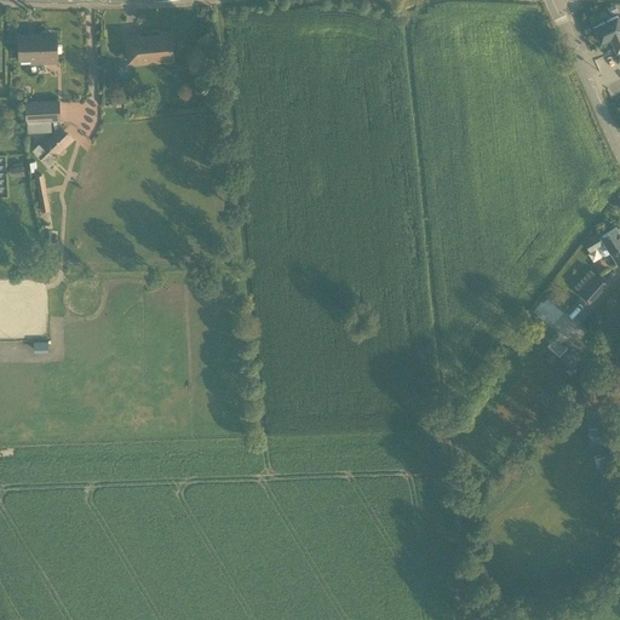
[(615,5),(608,9),(610,15),(618,12),(615,5)]
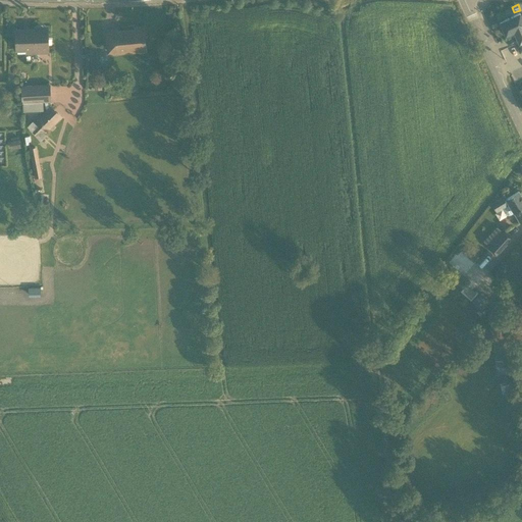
[(519,43),(521,41),(521,18),(519,13),(500,21),(506,35),(514,31),(519,43)]
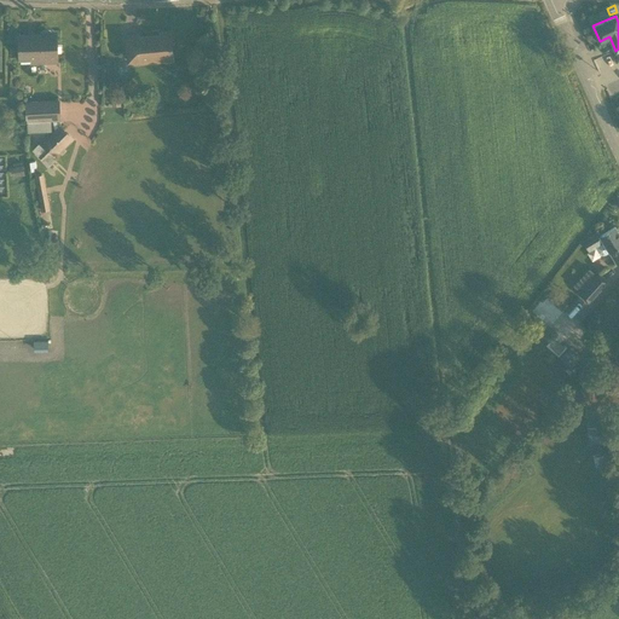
[(173,41),(172,32),(160,33),(160,35),(139,38),(139,35),(126,36),(127,48),(128,59),(136,58),(136,63),(163,59),(163,64),(174,63),(172,41),(173,41)]
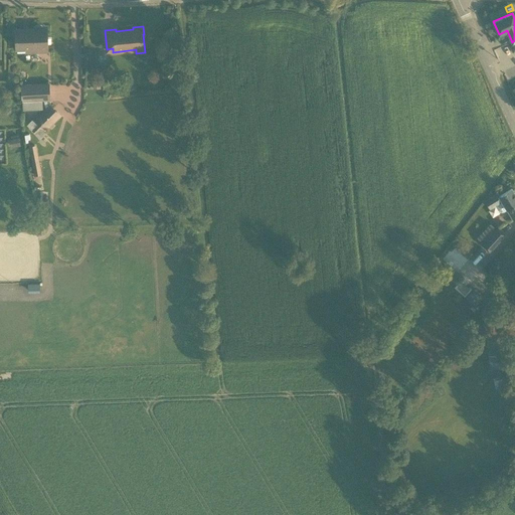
[(46,30),(16,31),(16,41),(16,46),(17,50),(26,50),(26,52),(47,51),(47,40),(46,30)]
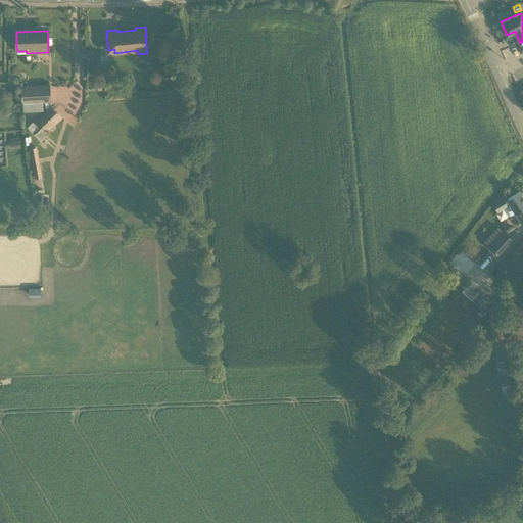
[(43,102),(44,102),(47,102),(47,101),(49,101),(48,84),(21,86),(21,102),(22,102),(22,111),(43,110),(43,102)]
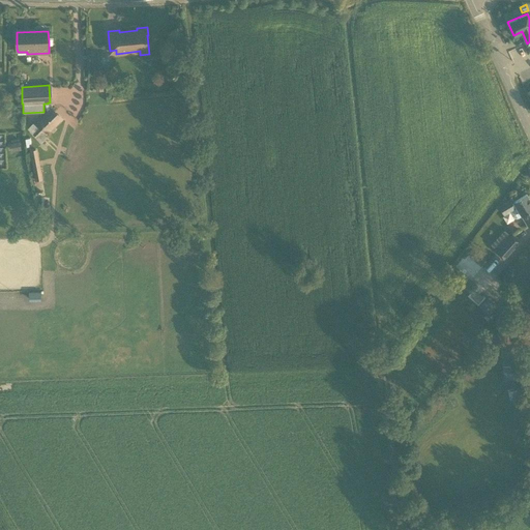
[(40,141),(62,119),(51,108),(47,112),(34,124),(33,122),(27,128),(40,141)]
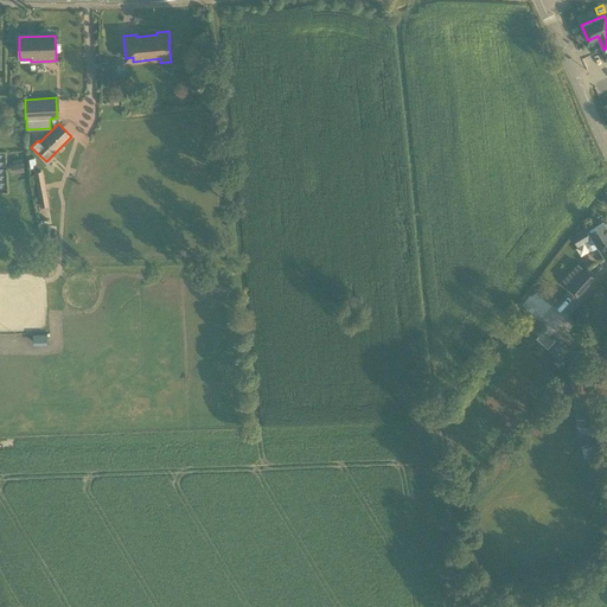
[(12,174),(25,172),(23,161),(20,163),(20,158),(13,160),(13,164),(10,164),(12,174)]
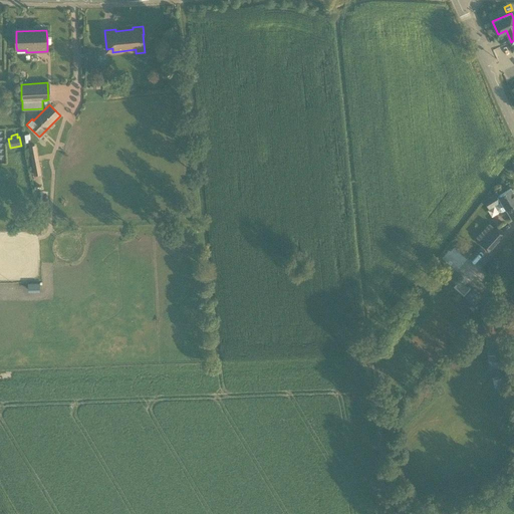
[(41,174),(36,145),(29,146),(34,175),(41,174)]
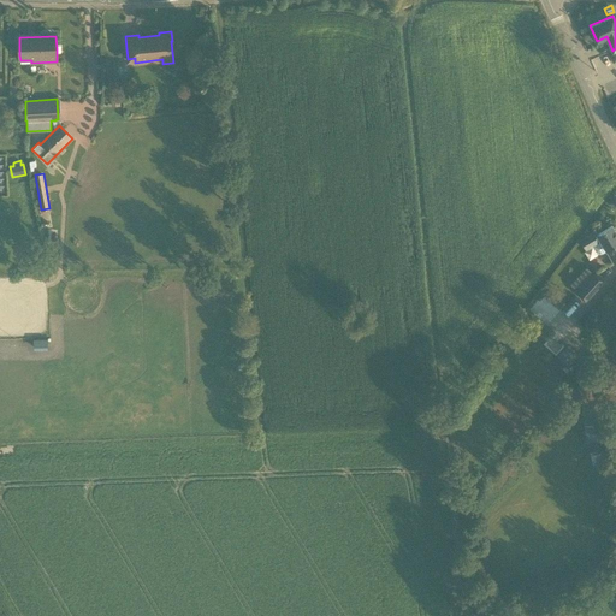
[(596,252),(598,253),(600,254),(603,253),(606,250),(614,262),(615,261),(615,232),(612,226),(598,235),(596,231),(580,241),(586,250),(592,247),(596,252)]
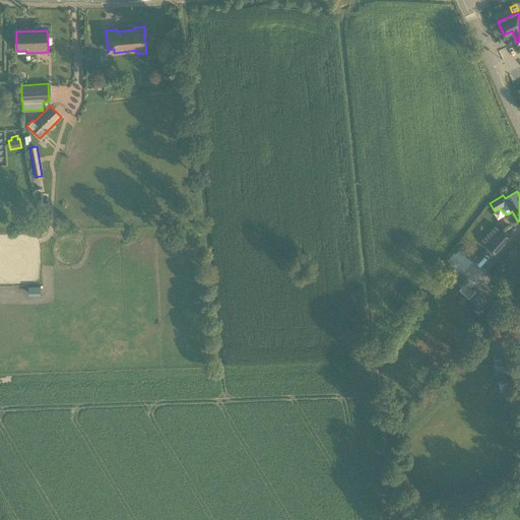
[(494,255),(511,237),(503,229),(485,248),(494,255)]
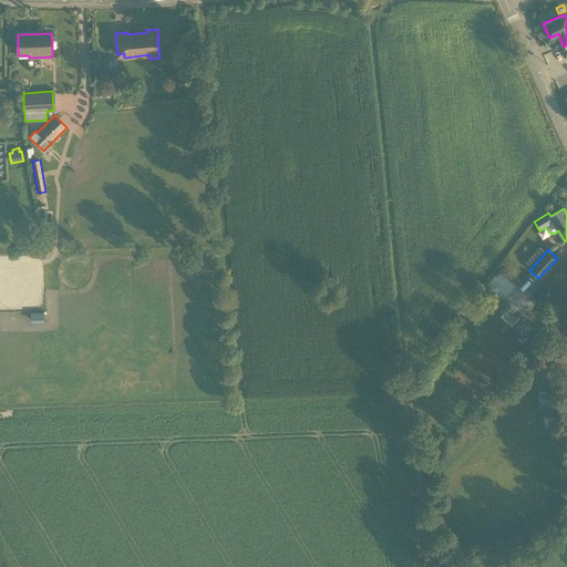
[(523,351),(518,357),(524,361),(528,357),(523,351)]
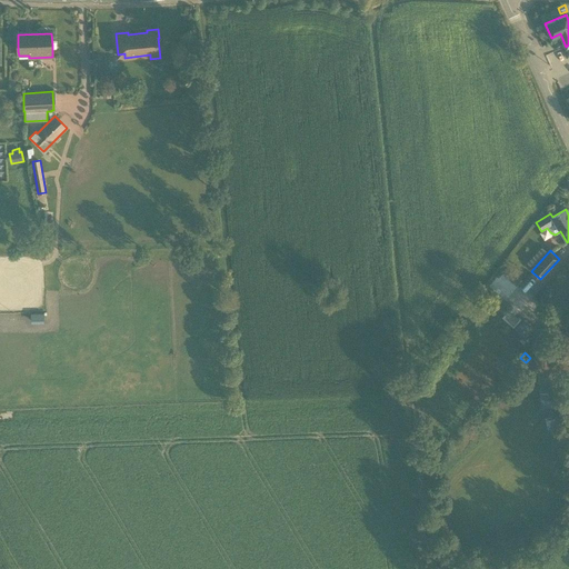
[(560,411),(546,412),(547,425),(561,423),(560,411)]
